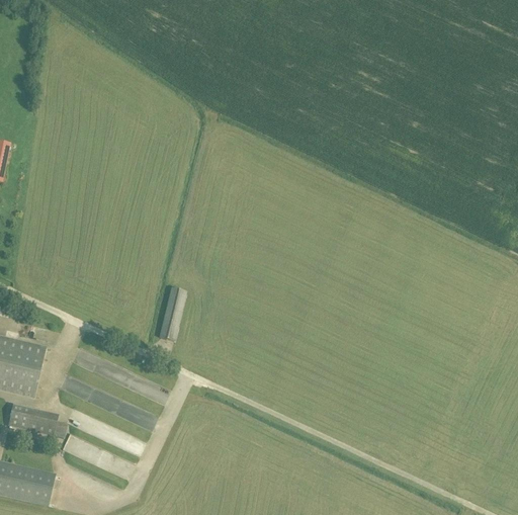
[(0,179),(3,181),(9,151),(0,148),(0,179)]
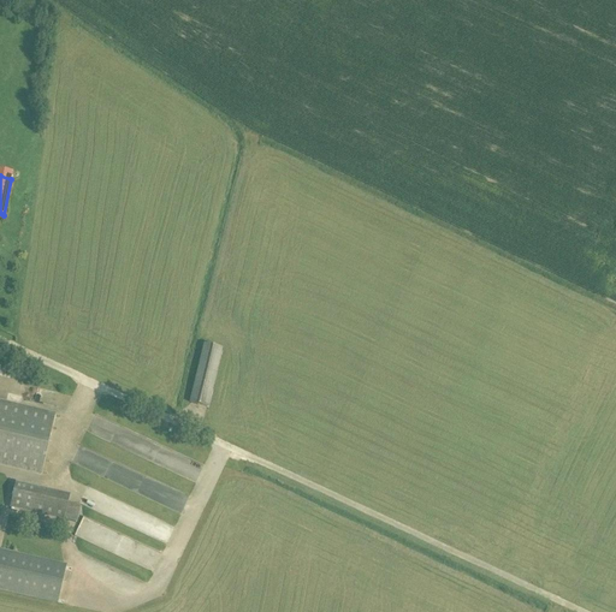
[(190,400),(208,405),(223,345),(203,340),(190,400)]
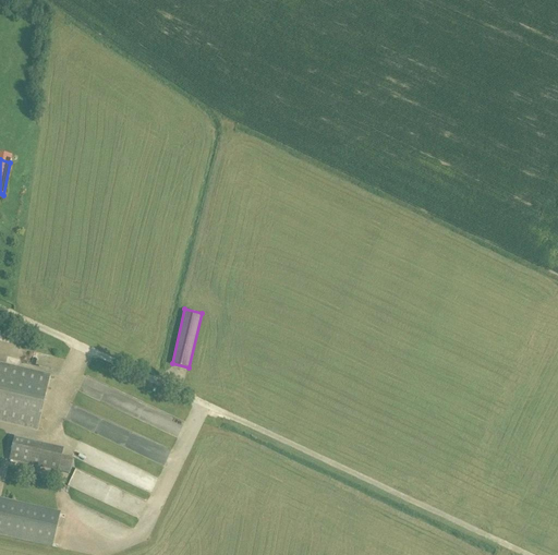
[(0,419),(37,429),(50,372),(0,360),(0,419)]
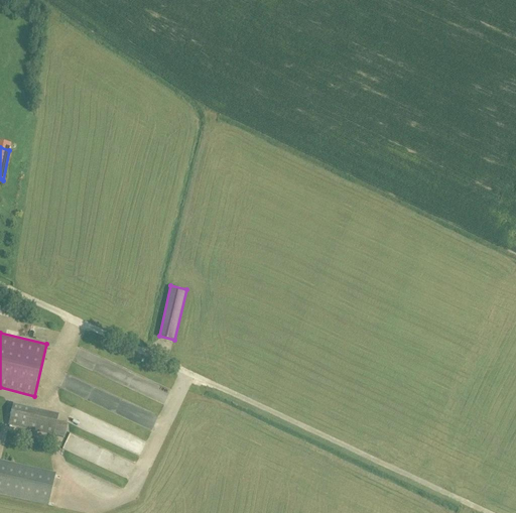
[(58,412),(13,402),(8,422),(65,435),(68,421),(56,419),(58,412)]
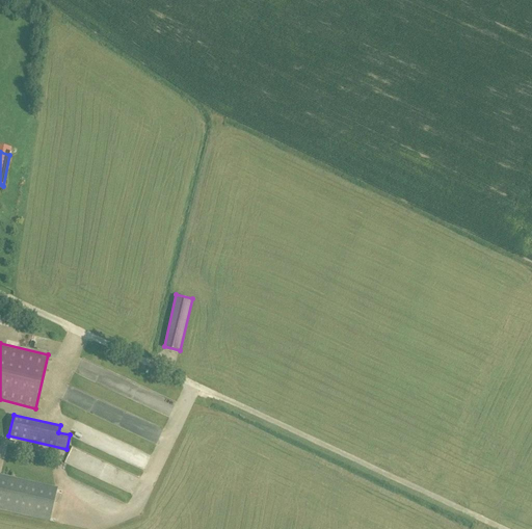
[(0,473),(0,507),(50,520),(57,485),(0,473)]
